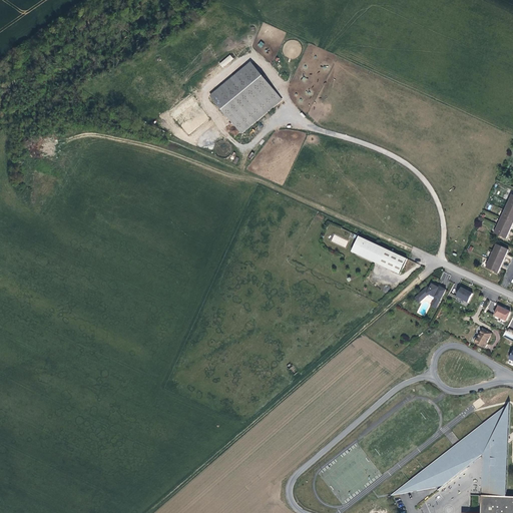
[(230,55),(219,63),(222,67),(233,59),(230,55)]
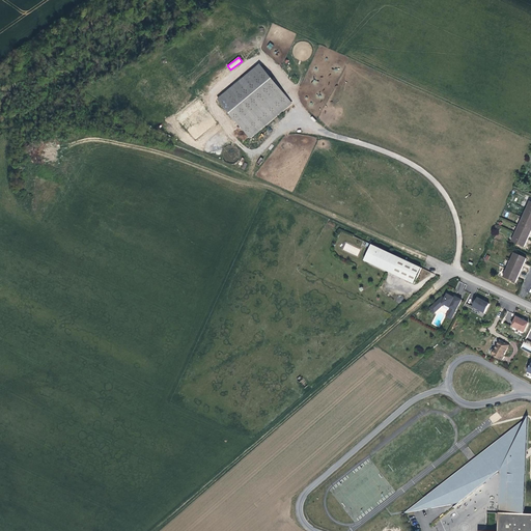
[(259,65),(218,99),(249,138),(291,103),(259,65)]
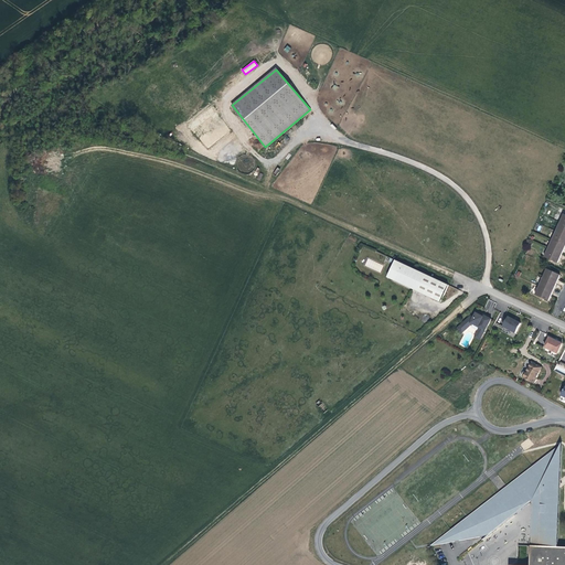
[(564,235),(556,232),(553,240),(564,245),(564,235)]
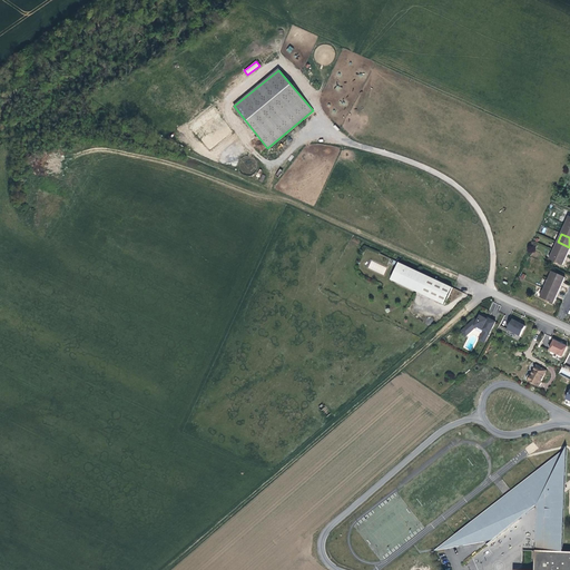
[(569,253),(569,249),(569,247),(558,242),(553,251),(567,257),(569,253)]
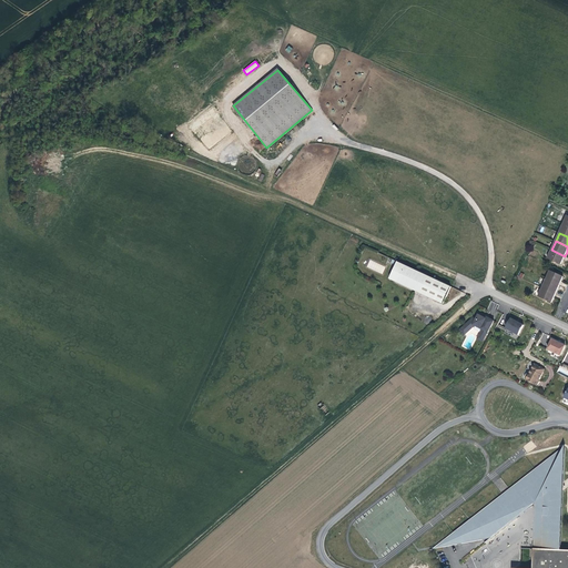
[(563,261),(565,256),(551,250),(547,259),(561,265),(563,261)]
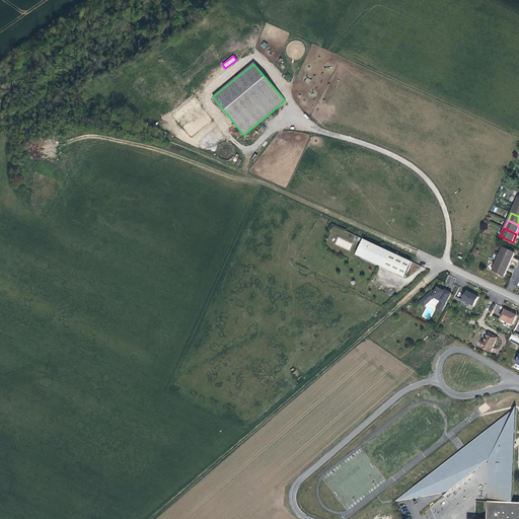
[(360,258),(367,243),(360,240),(353,255),(359,258),(360,258)]
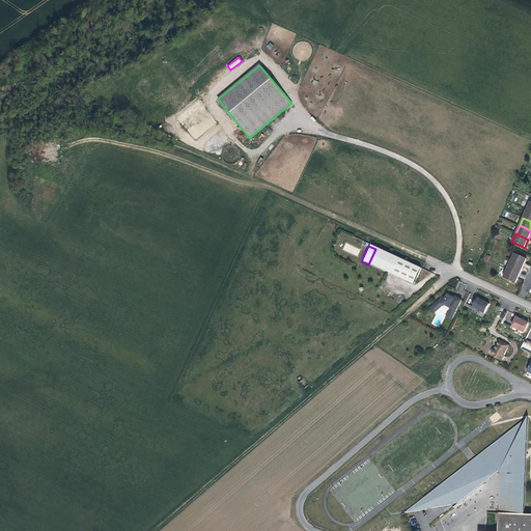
[(383,271),(390,255),(375,249),(368,264),(383,271)]
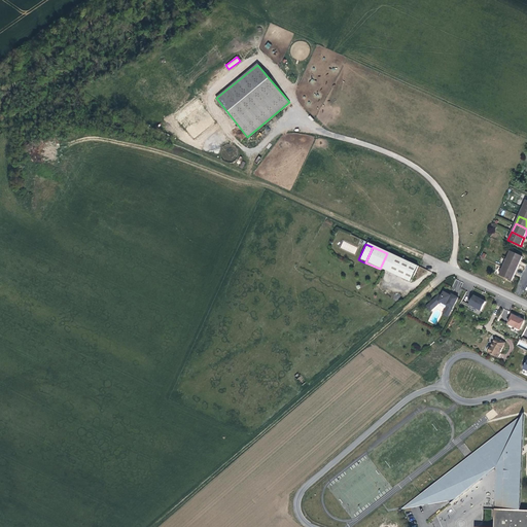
[(521,260),(523,256),(511,251),(506,259),(519,265),(521,260)]
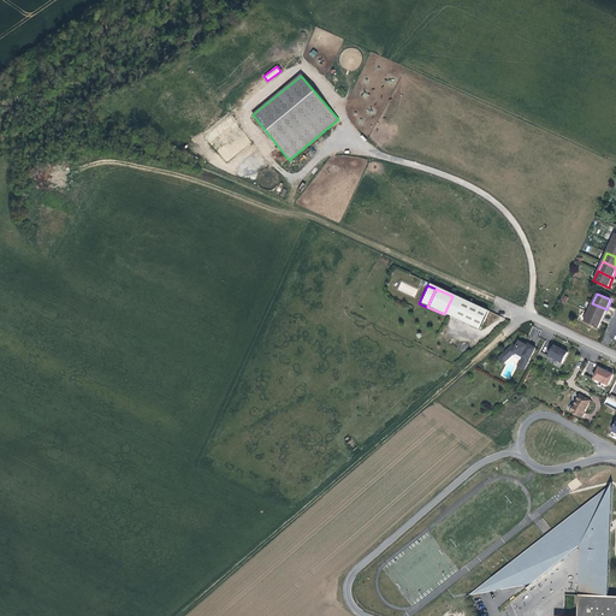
[(477,330),(485,312),(462,301),(452,296),(444,314),(444,315),(477,330)]
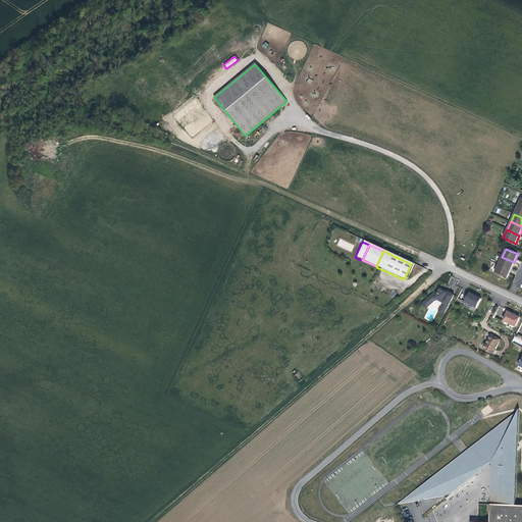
[(512,267),(514,262),(502,257),(499,265),(511,270),(512,267)]
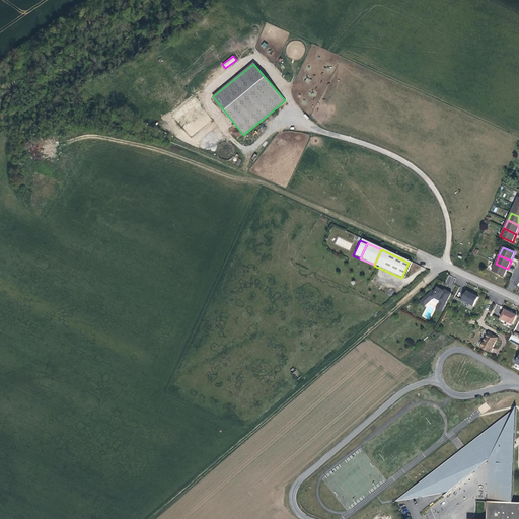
[(506,274),(508,269),(496,264),(492,271),(504,277),(506,274)]
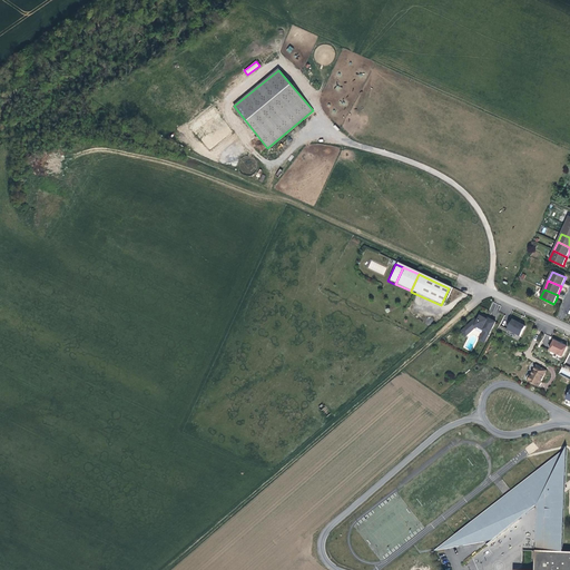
[(490,334),(497,322),(492,320),(489,317),(488,320),(488,321),(480,316),(478,321),(475,318),(462,332),(467,336),(477,327),(484,331),(479,340),(484,343),(490,334)]
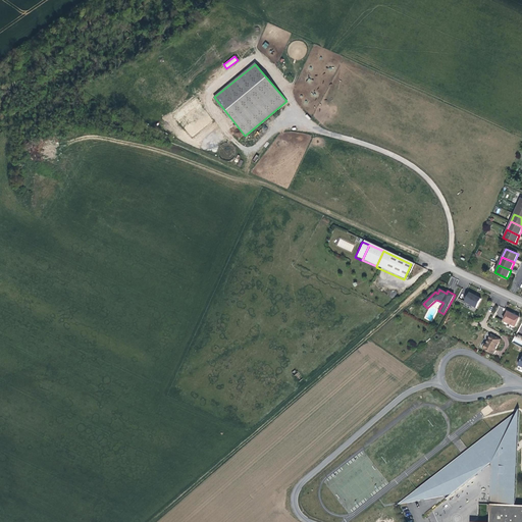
[(477,308),(481,299),(475,296),(470,293),(465,302),(477,308)]
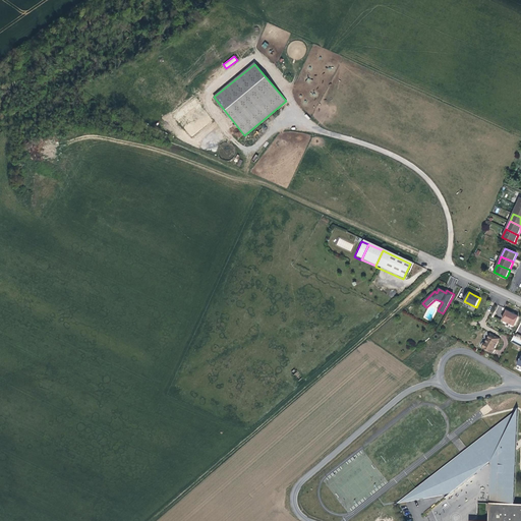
[(515,328),(519,317),(513,314),(507,311),(503,322),(515,328)]
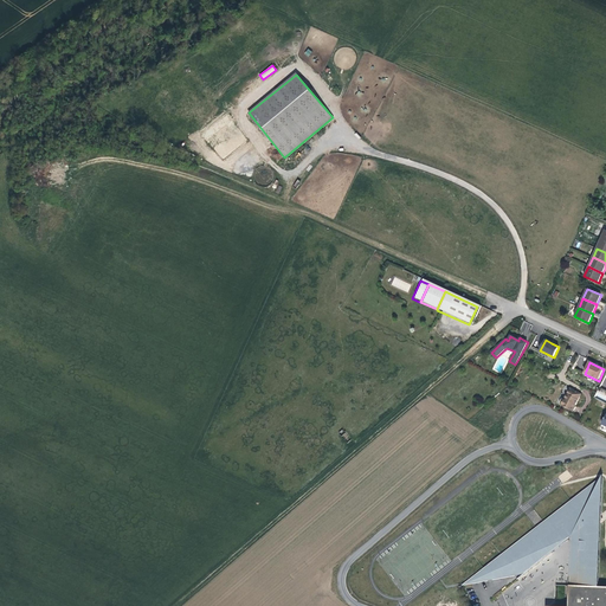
[(582,394),(571,388),(569,391),(562,406),(567,408),(566,410),(574,413),(582,394)]
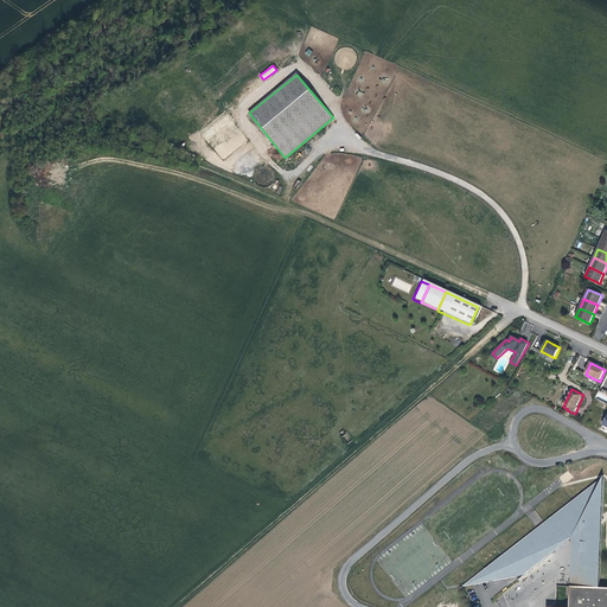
[(606,606),(606,587),(600,588),(602,515),(604,475),(549,522),(566,543),(573,537),(582,530),(580,587),(570,587),(569,606),(606,606)]
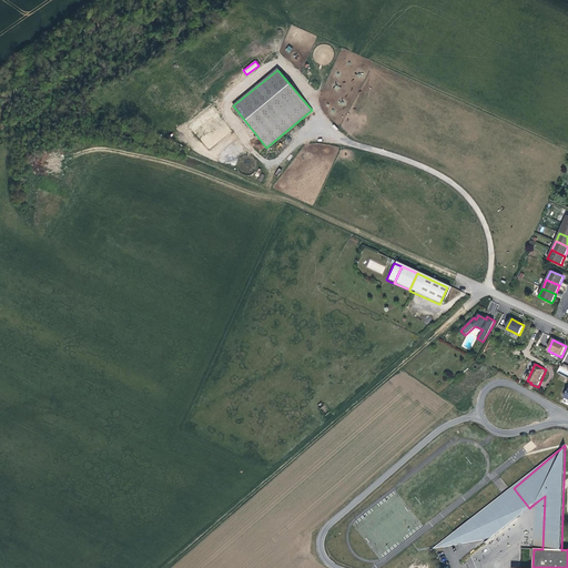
[(529,508),(514,488),(501,498),(516,518),(529,508)]
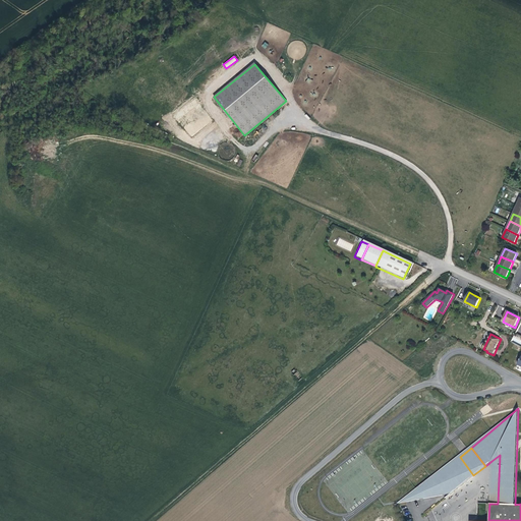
[(498,504),(500,455),(491,461),(489,504),(498,504)]
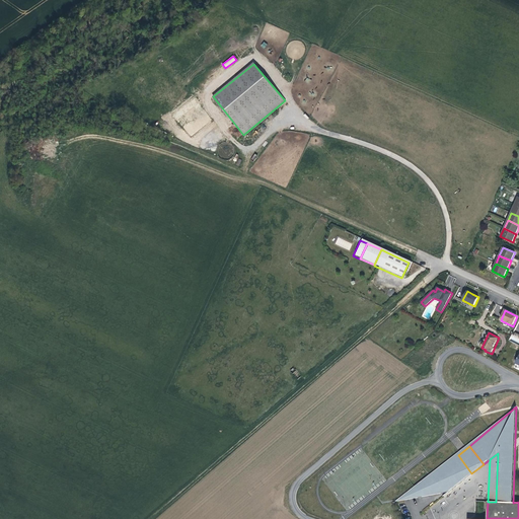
[(448,492),(471,473),(458,455),(394,502),(440,494),(448,492)]
